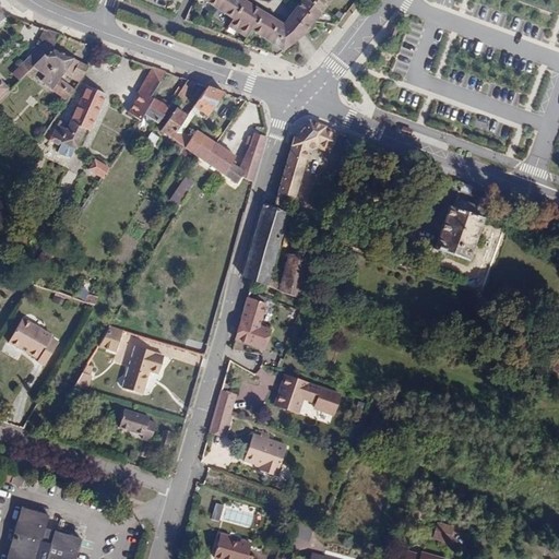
[(314,23),(331,0),(302,0),(302,1),(296,9),(284,25),(244,0),(203,0),(234,20),(230,24),(249,36),(252,32),(283,50),(306,33),(314,23)]
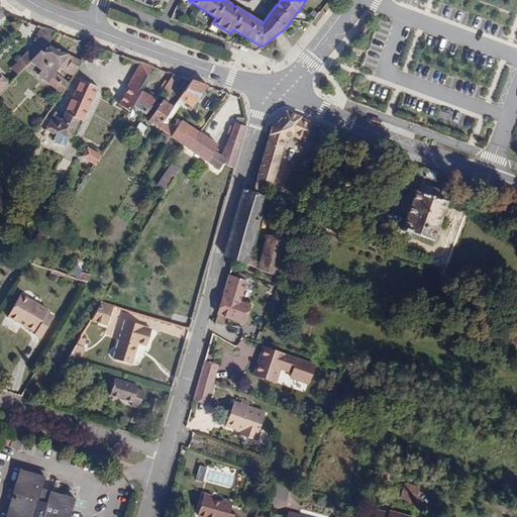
[(0,25),(12,17),(5,14),(0,8),(0,25)]
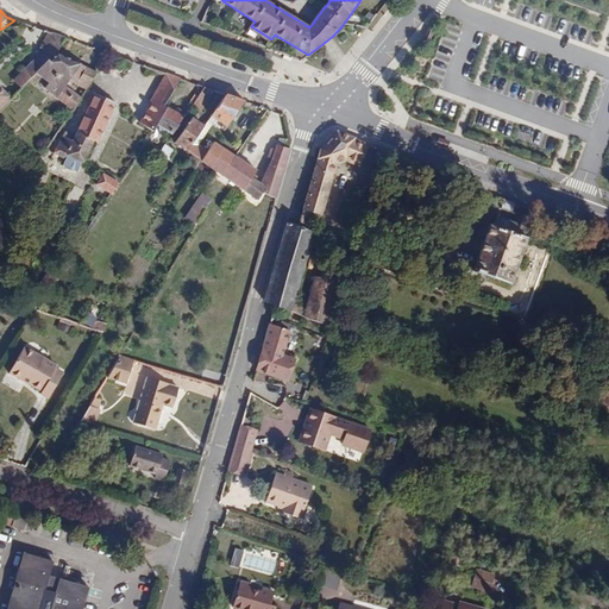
[(269,43),(271,39),(251,26),(249,30),(269,43)]
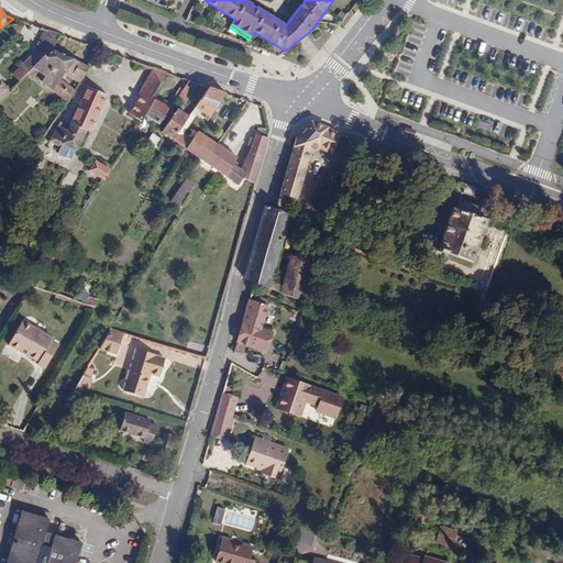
[(53,50),(61,35),(45,30),(36,45),(41,46),(22,65),(29,73),(45,56),(46,57),(53,50)]
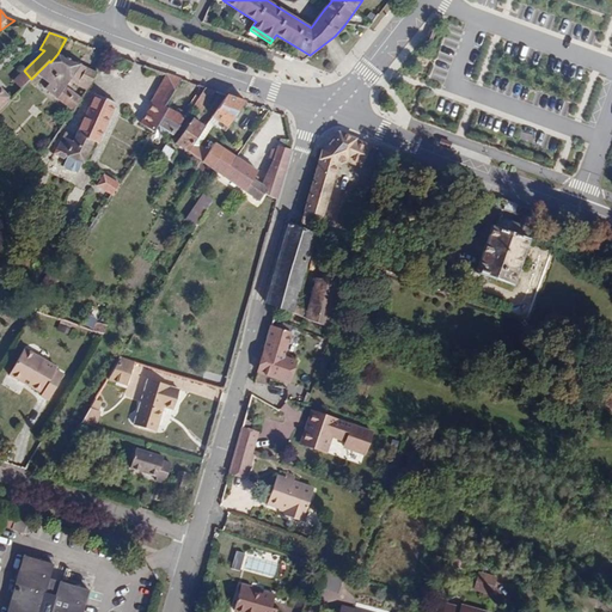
[(87,90),(97,73),(57,54),(50,62),(49,61),(31,79),(29,81),(35,86),(42,78),(49,85),(44,90),(73,112),(81,99),(66,86),(69,81),(87,90)]
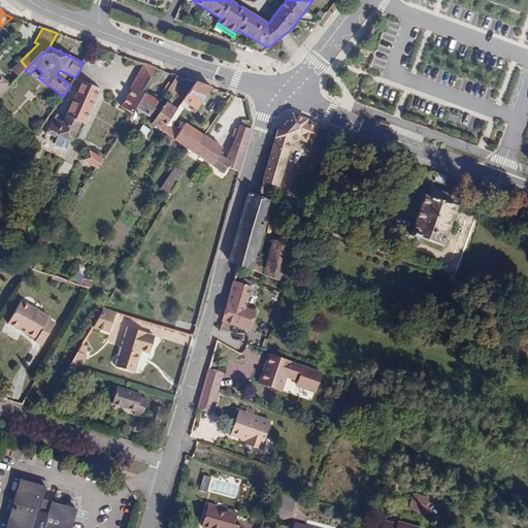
[(135,108),(144,95),(141,93),(156,68),(143,64),(130,88),(131,89),(120,106),(131,114),(135,108)]
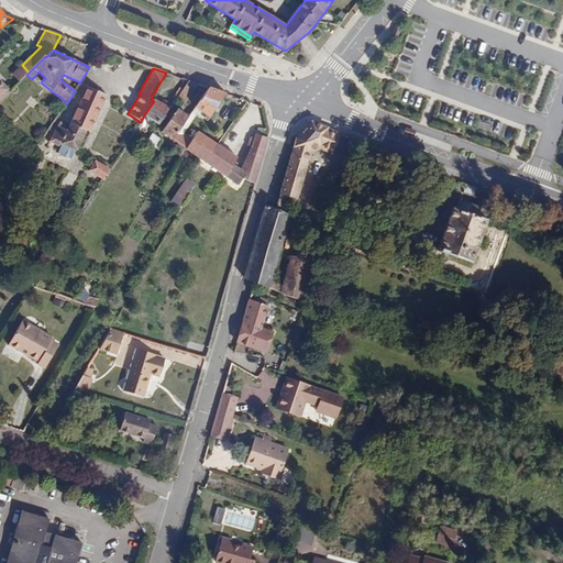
[(185,105),(198,85),(188,81),(177,99),(185,105)]
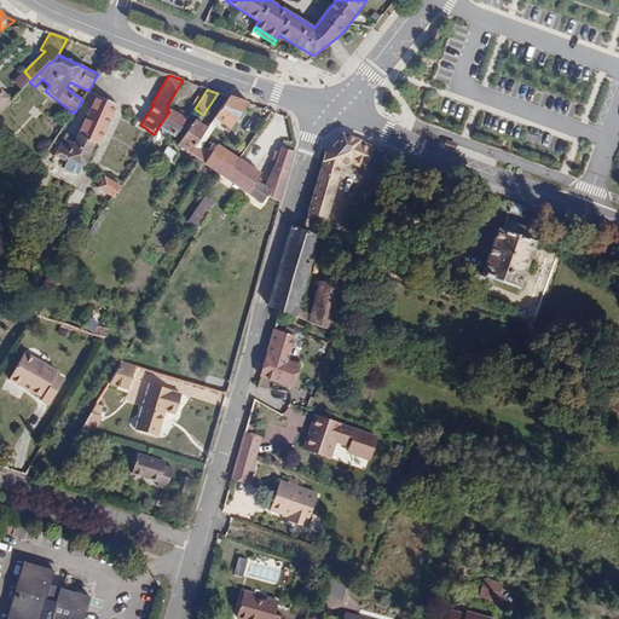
[(99,145),(117,105),(96,96),(74,144),(64,139),(55,157),(67,163),(68,160),(85,167),(94,144),(99,145)]
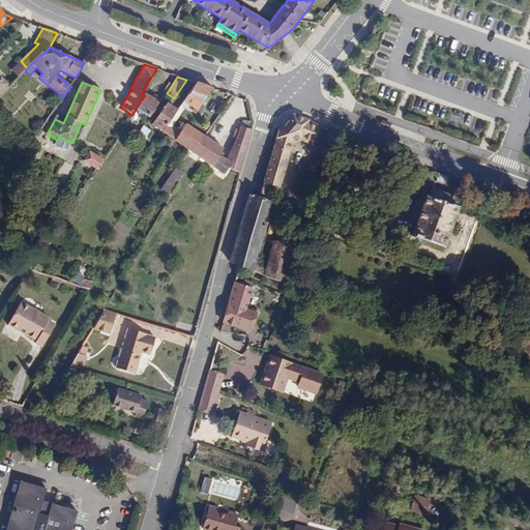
[(197,112),(212,89),(197,83),(183,101),(197,112)]
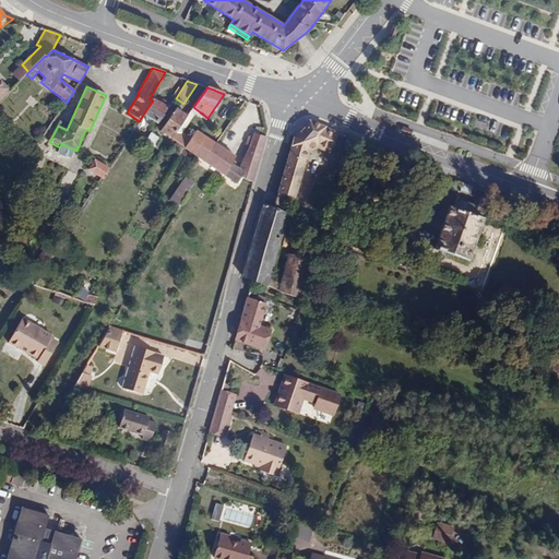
[(158,125),(170,105),(162,100),(161,104),(153,100),(143,115),(158,125)]
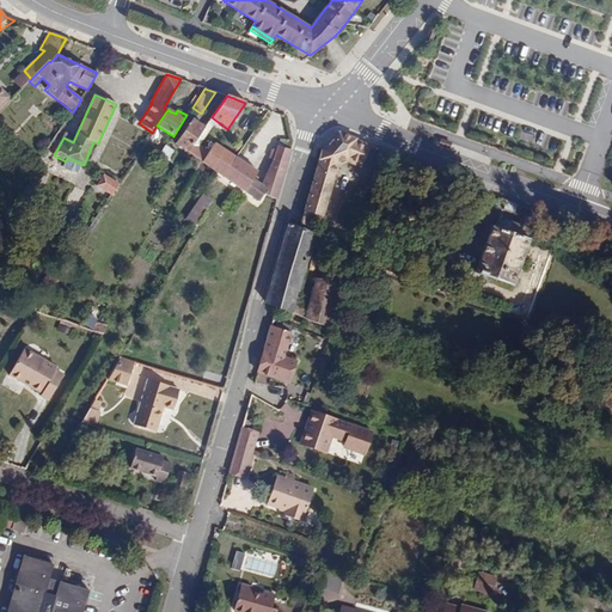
[(195,142),(204,127),(194,118),(175,144),(188,152),(195,142)]
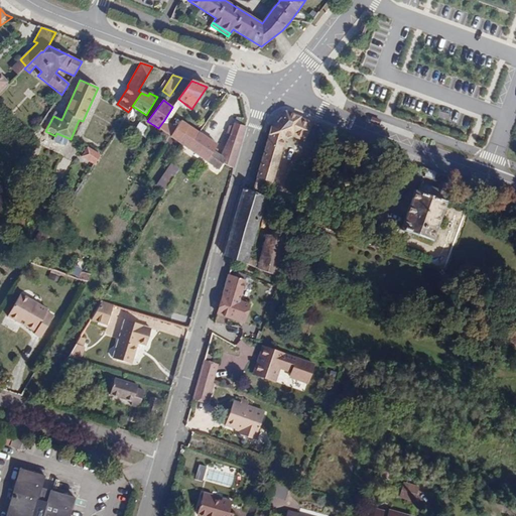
[(271,182),(284,139),(293,136),(304,140),(311,123),(286,112),(271,127),(256,178),(263,180),(271,182)]
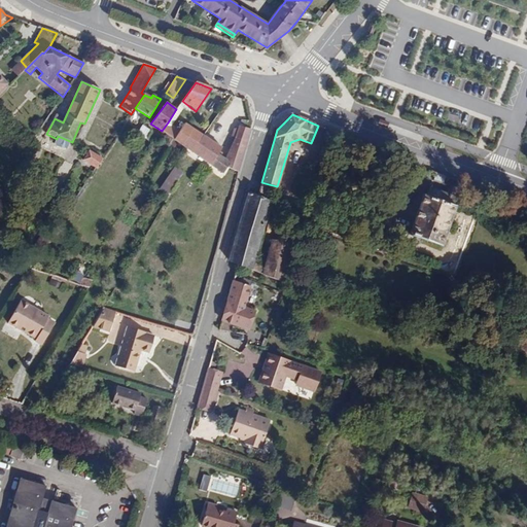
[(218,154),(222,148),(203,135),(199,132),(187,149),(222,174),(227,167),(238,173),(251,129),(249,129),(250,123),(241,121),(240,127),(239,127),(235,138),(225,159),(218,154)]
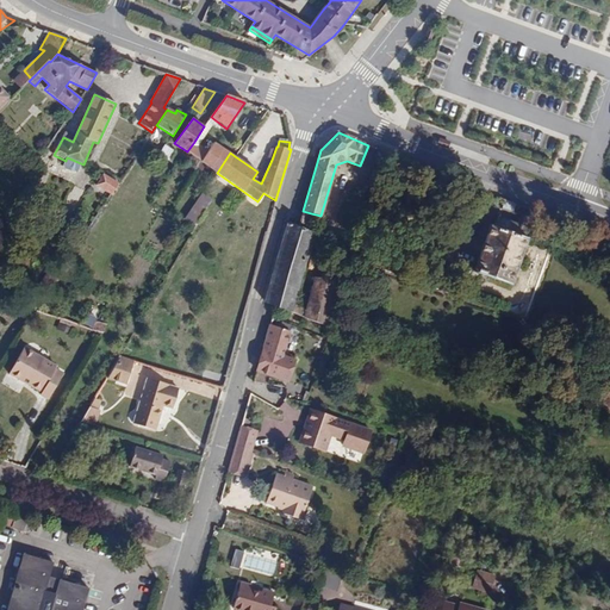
[(217,173),(230,153),(215,142),(207,151),(194,142),(187,151),(192,155),(200,162),(217,173)]
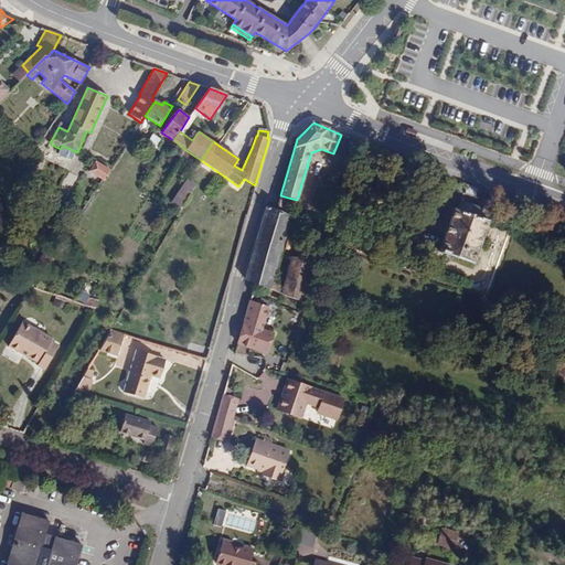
[(158,149),(162,141),(153,135),(148,144),(158,149)]
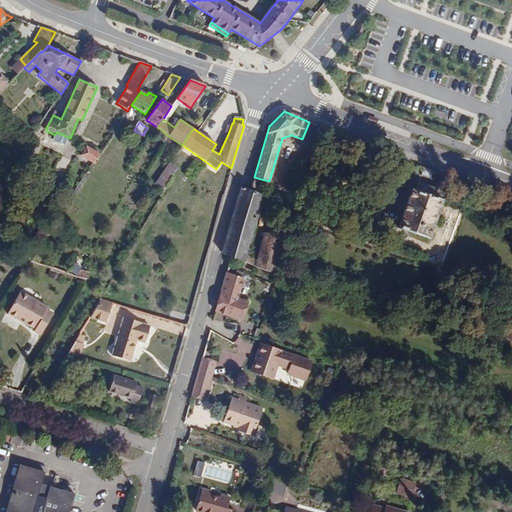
[(163,144),(168,136),(161,130),(156,139),(163,144)]
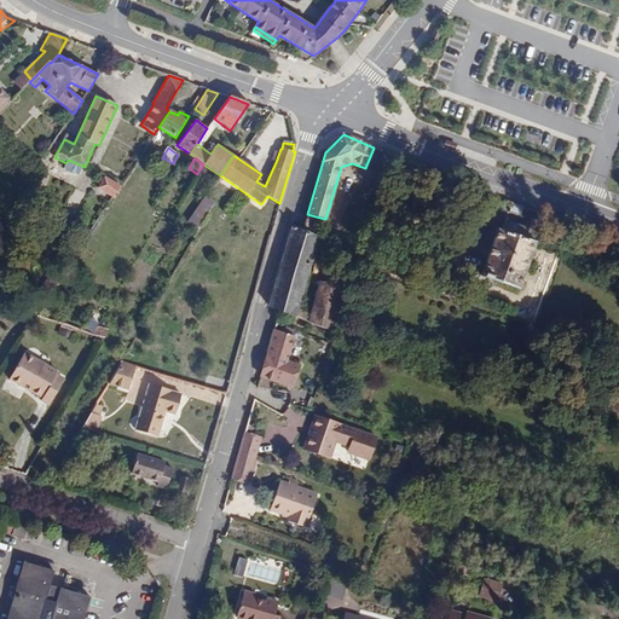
[(113,198),(121,186),(105,177),(98,189),(113,198)]
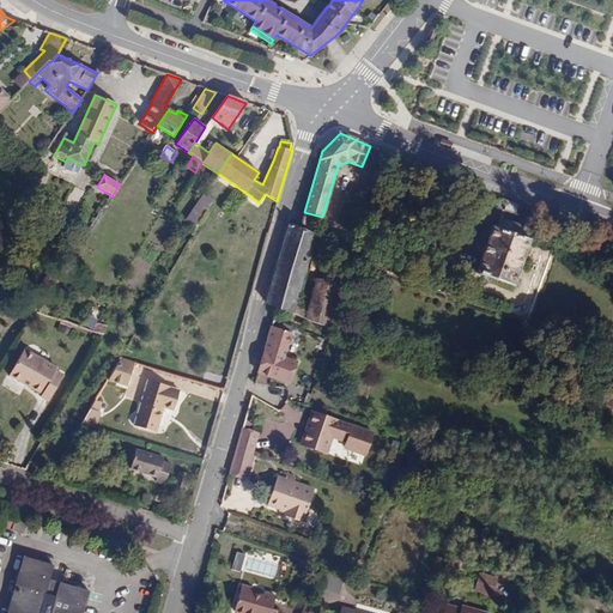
[(195,226),(212,200),(204,194),(199,200),(184,220),(195,226)]
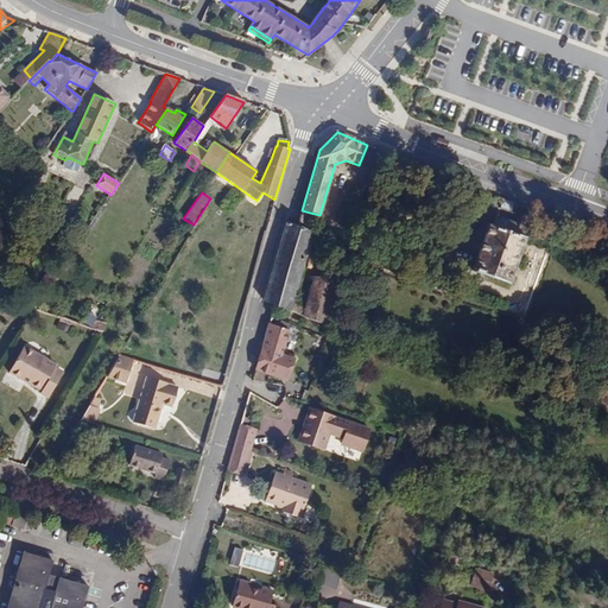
[(373,204),(375,197),(368,194),(365,201),(373,204)]
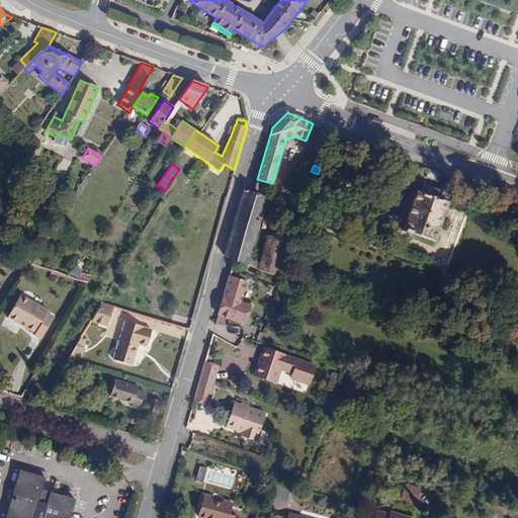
[(435,181),(437,174),(427,170),(425,177),(435,181)]
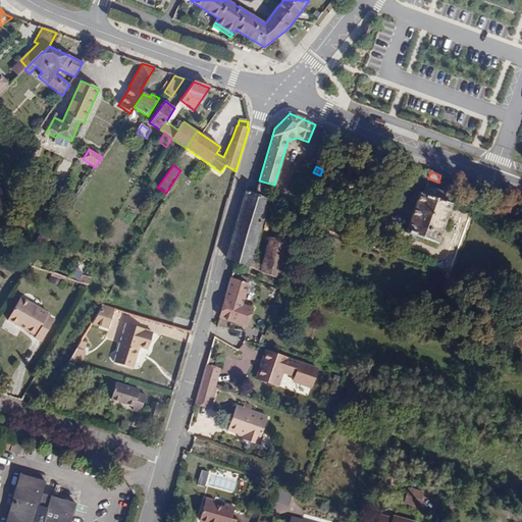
[(264,187),(266,183),(259,180),(255,194),(261,196),(264,187)]
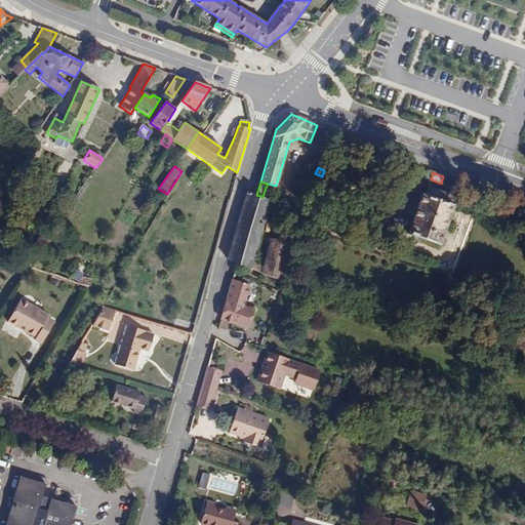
[(440,244),(453,207),(450,206),(456,189),(448,186),(445,195),(428,188),(425,197),(421,196),(408,234),(440,244)]
